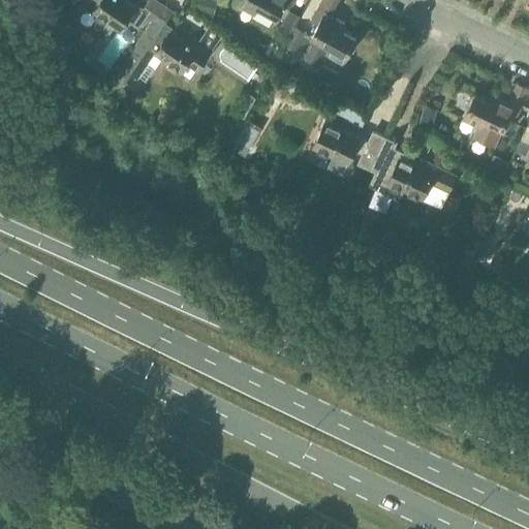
[(163,4),(156,0),(148,0),(144,7),(136,3),(134,3),(128,0),(95,0),(100,3),(95,9),(98,11),(97,16),(104,20),(107,18),(120,27),(128,16),(136,21),(134,22),(146,28),(147,29),(156,16),(163,4)]
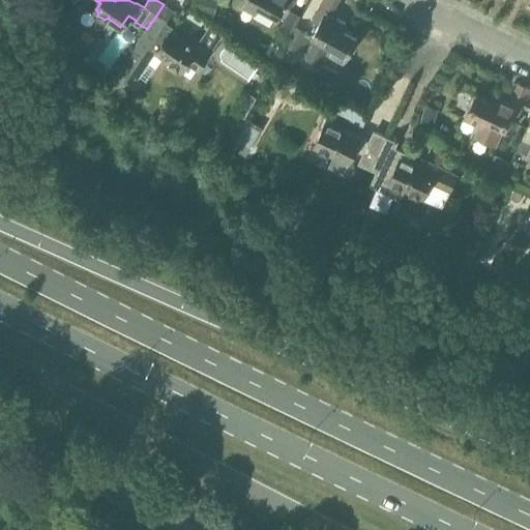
[(199,0),(196,10),(209,15),(213,0),(199,0)]
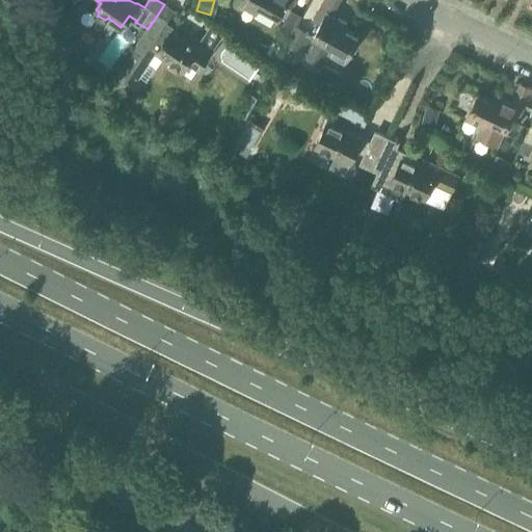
[(241,0),(240,3),(256,11),(260,5),(278,16),(284,5),(291,8),(295,0),(241,0)]
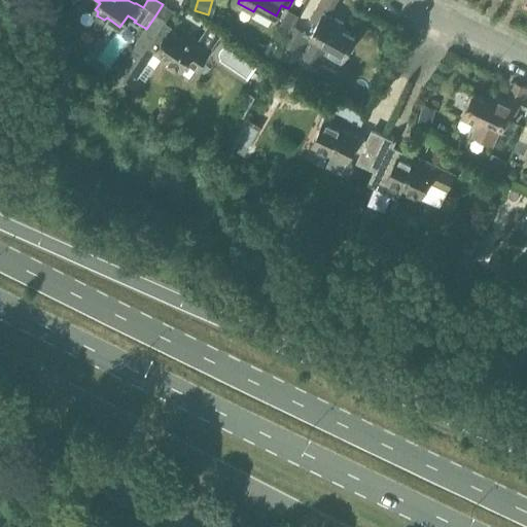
[(297,48),(302,50),(301,54),(321,64),(327,51),(343,60),(355,37),(341,29),(344,23),(329,14),(337,0),(320,0),(310,21),(317,25),(311,35),(310,35),(309,37),(305,35),(307,32),(294,26),(284,44),(296,50),(297,48)]
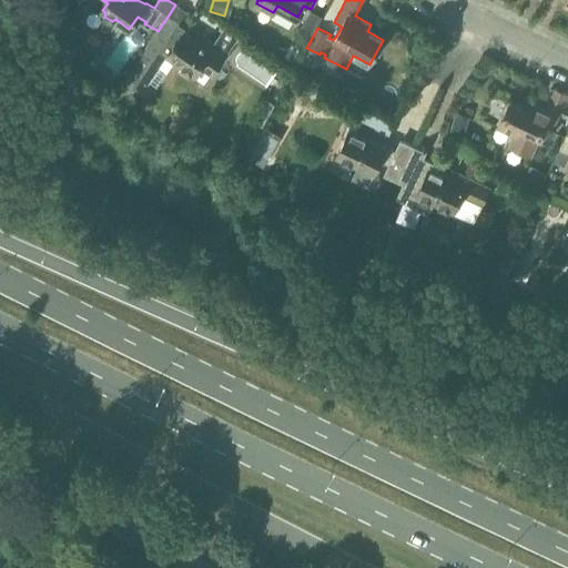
[(186,12),(175,4),(168,17),(158,31),(156,30),(129,71),(130,71),(127,75),(129,77),(124,82),(137,90),(143,80),(149,84),(169,56),(182,64),(181,69),(189,74),(192,71),(195,73),(200,66),(212,74),(226,52),(239,33),(227,26),(215,44),(210,41),(206,46),(185,32),(185,29),(178,24),(186,12)]
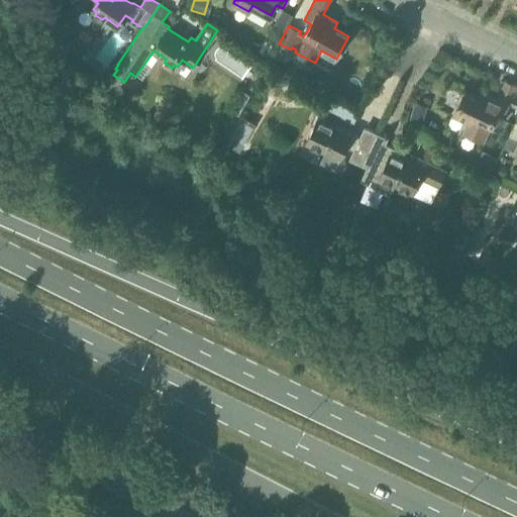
[(273,28),(282,33),(293,14),(283,9),(273,28)]
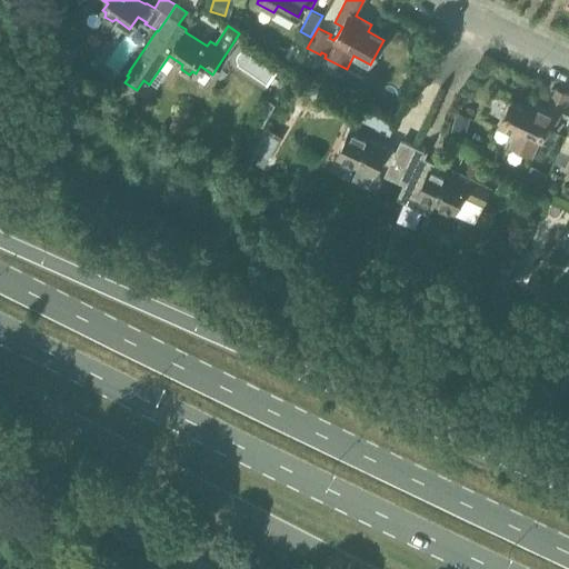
[(20,19),(12,32),(23,39),(32,26),(20,19)]
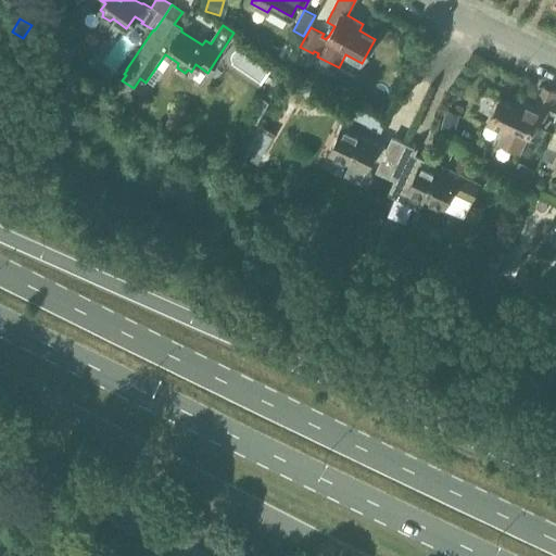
[(520,153),(534,123),(542,126),(555,95),(555,90),(544,86),(535,105),(519,98),(516,105),(501,98),(489,123),(505,130),(498,143),(520,153)]
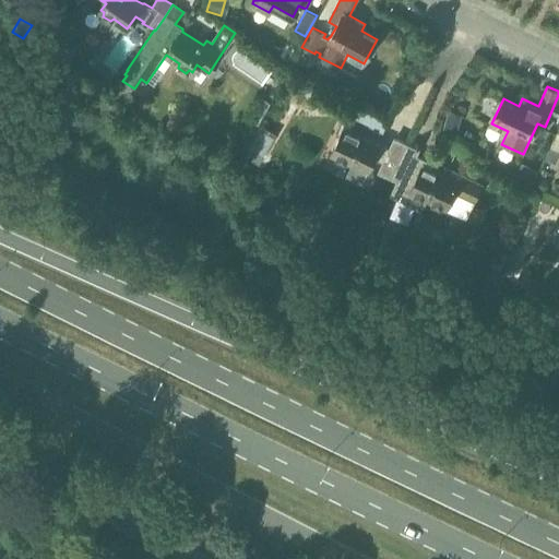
[(261,94),(247,115),(260,122),(271,100),(261,94)]
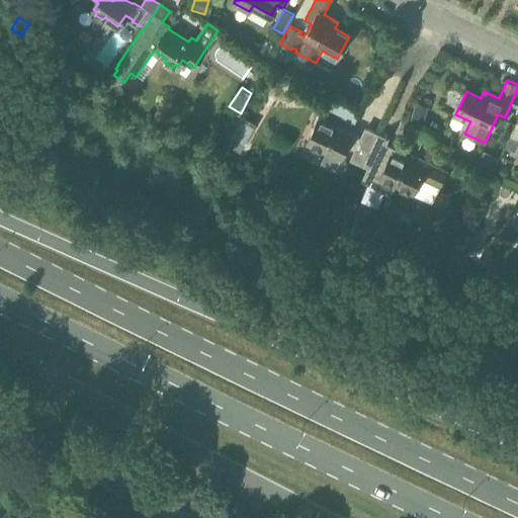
[(410,123),(422,126),(428,105),(415,101),(410,123)]
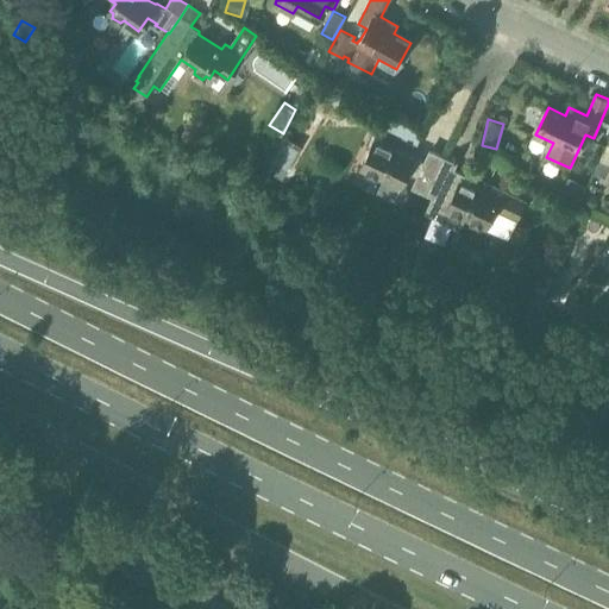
[(424,162),(414,157),(415,157),(393,146),(396,139),(378,132),(362,167),(365,169),(365,174),(376,179),(378,175),(384,177),(378,190),(395,198),(401,186),(408,171),(416,176),(412,188),(427,195),(440,168),(445,157),(429,149),(424,162)]
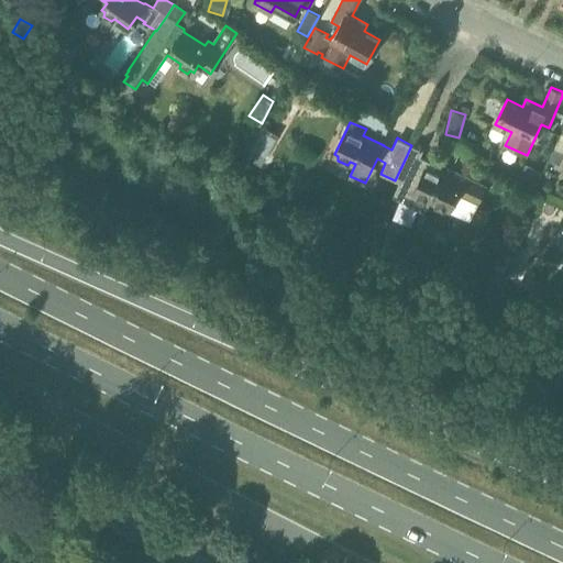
[(262,125),(250,146),(251,146),(266,155),(278,134),(262,125)]
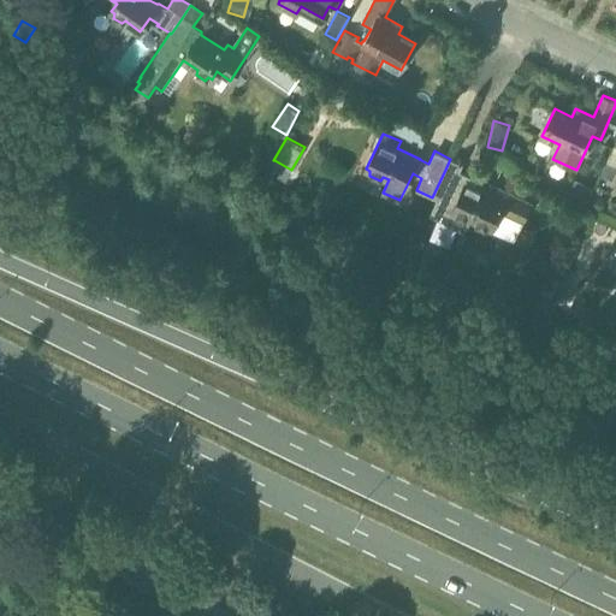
[(220,170),(226,169),(229,165),(227,159),(224,157),(218,158),(215,161),(217,167),(220,170)]
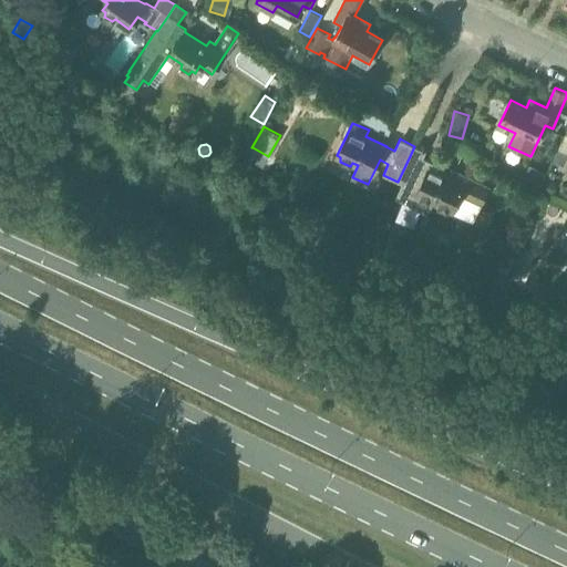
[(426,152),(414,146),(410,156),(398,182),(402,184),(395,198),(426,212),(435,202),(437,203),(437,207),(446,210),(450,208),(453,210),(460,195),(482,205),(491,186),(452,167),(449,174),(432,167),(434,163),(423,157),(426,152)]
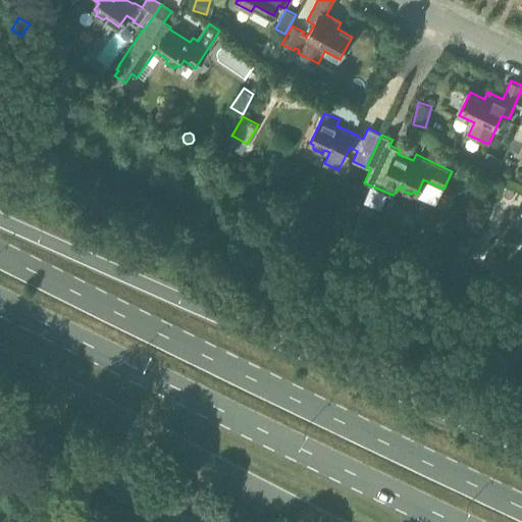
[(232,139),(229,146),(243,153),(247,144),(232,136),(231,139),(232,139)]
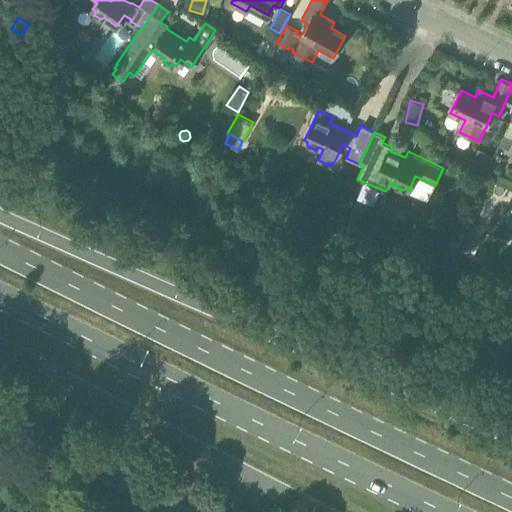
[(511,138),(504,135),(500,145),(509,150),(511,143),(511,138)]
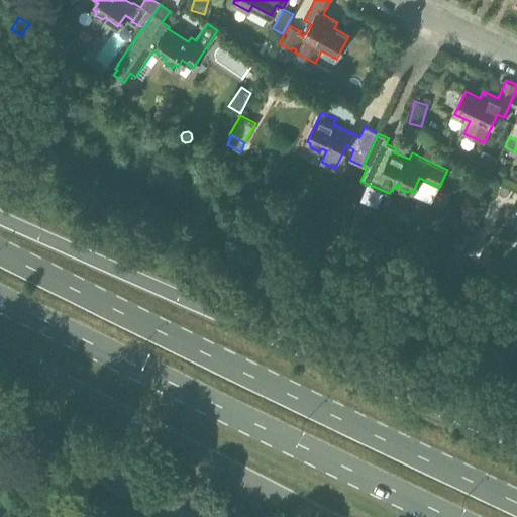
[(486,168),(492,171),(498,159),(492,154),(486,168)]
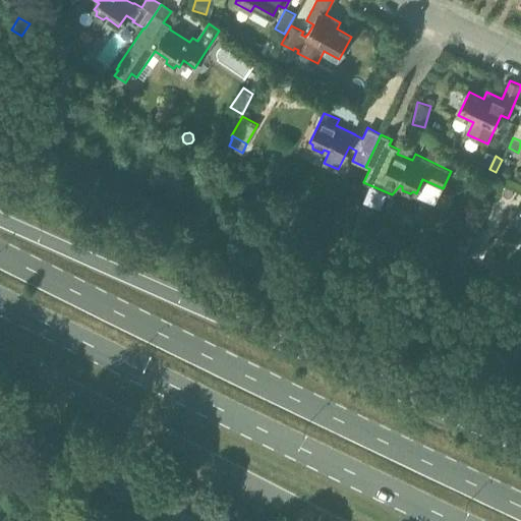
[(511,170),(510,168),(507,166),(503,167),(501,170),(501,173),(503,176),(506,177),(509,176),(511,174),(511,170)]
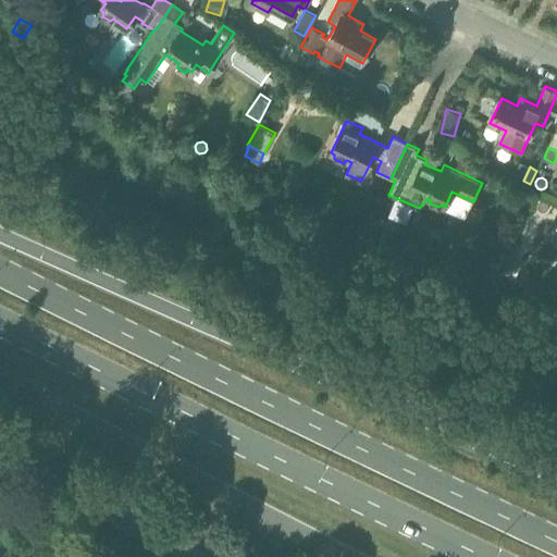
[(387,224),(376,218),(370,230),(382,235),(387,224)]
